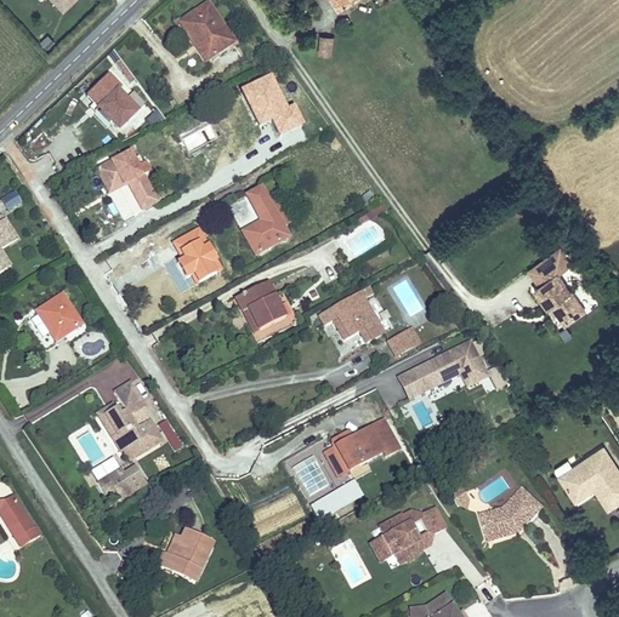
[(243,38),(216,0),(194,15),(213,41),(208,45),(216,56),(243,38)]
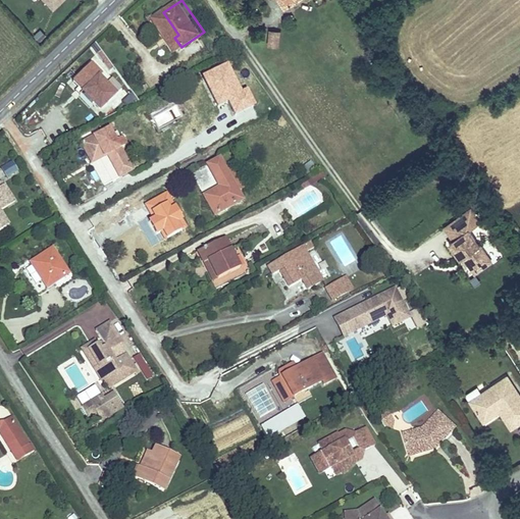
[(274,0),(282,12),(301,0),(274,0)]
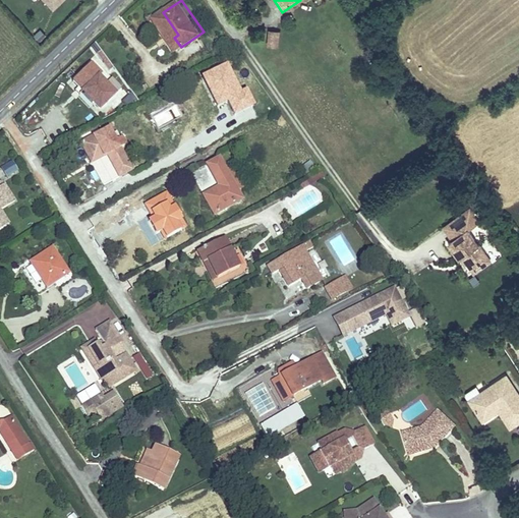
[(174,38),(178,35),(163,12),(159,15),(174,38)]
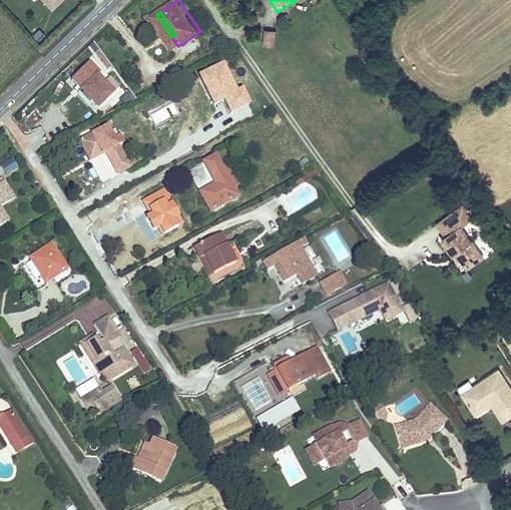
[(277,29),(268,29),(268,43),(276,43),(277,29)]
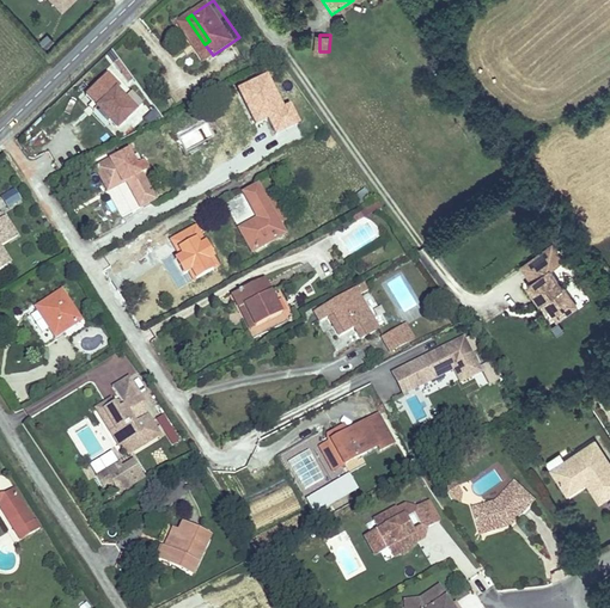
[(117,130),(141,108),(108,73),(84,96),(117,130)]
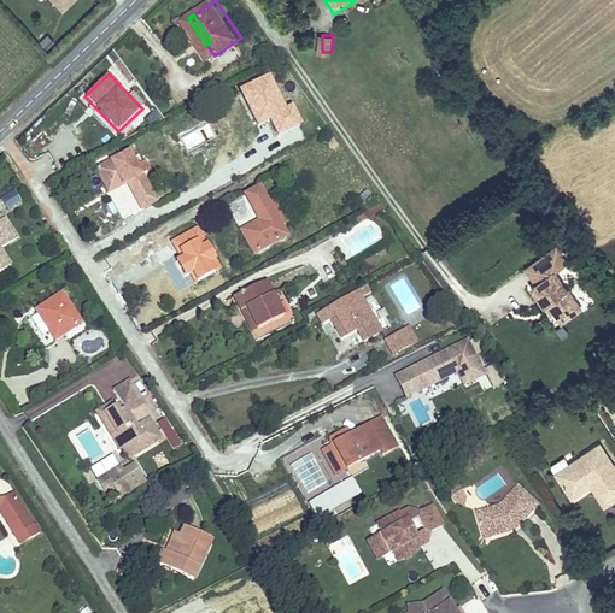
[(170,146),(177,157),(188,151),(182,140),(170,146)]
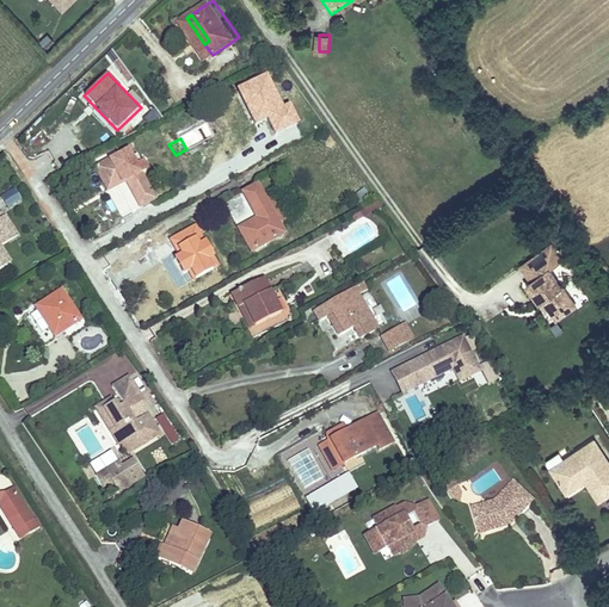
[(162,199),(135,149),(127,154),(123,148),(99,161),(116,192),(135,181),(148,206),(162,199)]
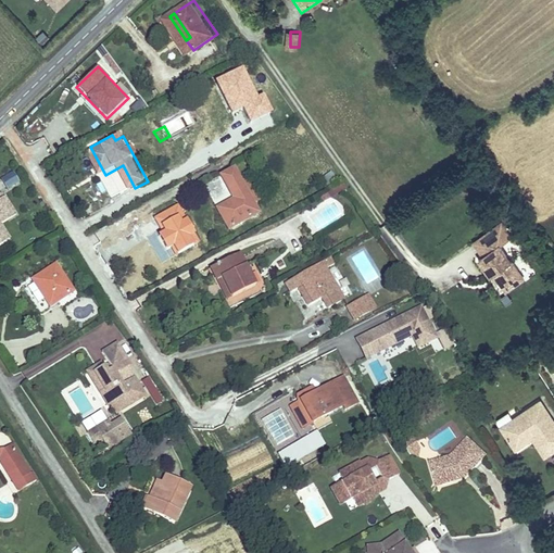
[(5,185),(20,181),(17,168),(3,172),(5,185)]
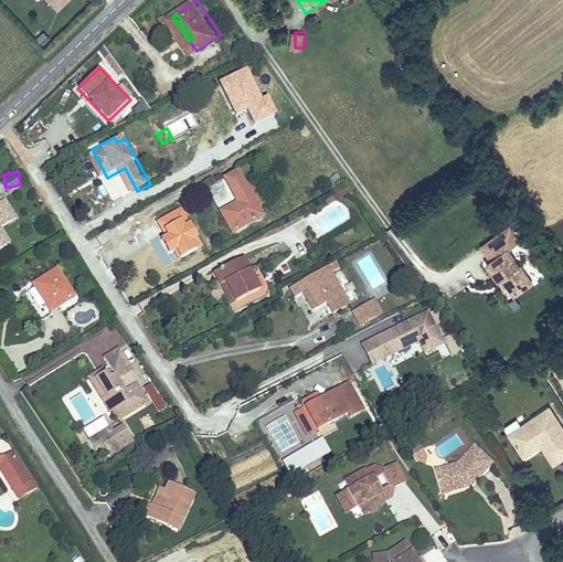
[(263,218),(238,173),(224,180),(236,203),(220,212),(232,235),(263,218)]
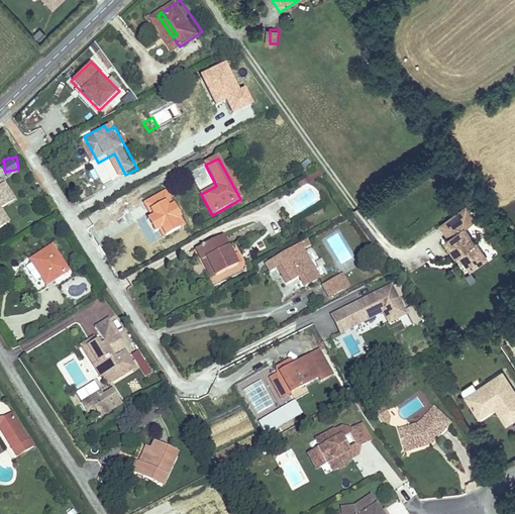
[(0,229),(9,224),(0,208),(15,200),(6,182),(0,185),(0,190),(3,197),(0,198),(0,229)]
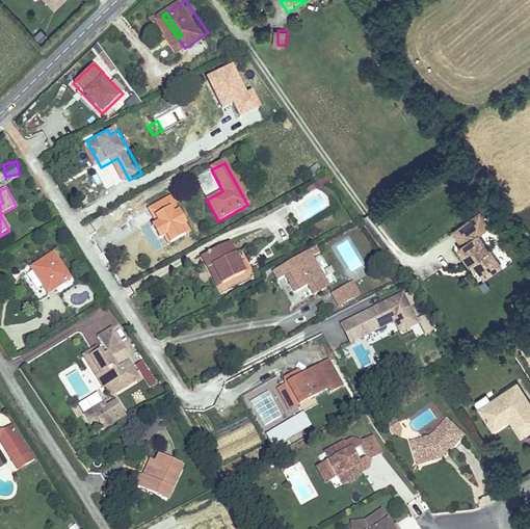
[(504,256),(493,240),(491,241),(480,226),(492,217),(482,204),(469,214),(478,227),(466,236),(460,240),(473,255),(474,255),(485,270),(504,256)]
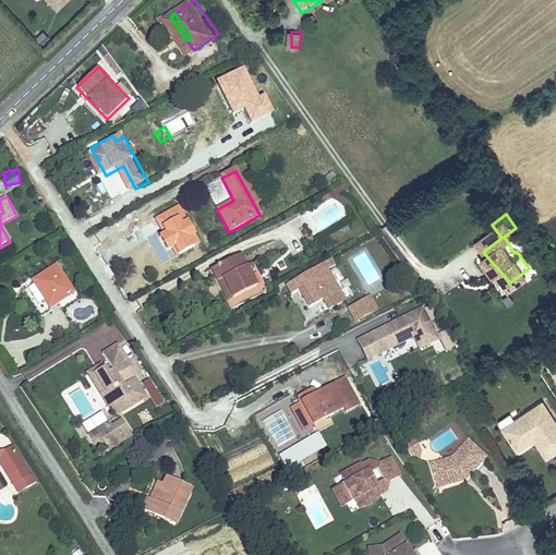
[(478,233),(488,248),(502,238),(492,225),(478,233)]
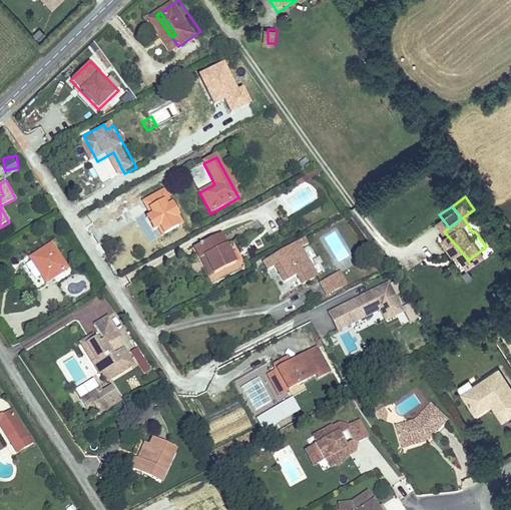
[(324,272),(307,244),(314,240),(310,233),(269,259),(274,268),(279,265),(289,280),(303,271),(309,281),(324,272)]
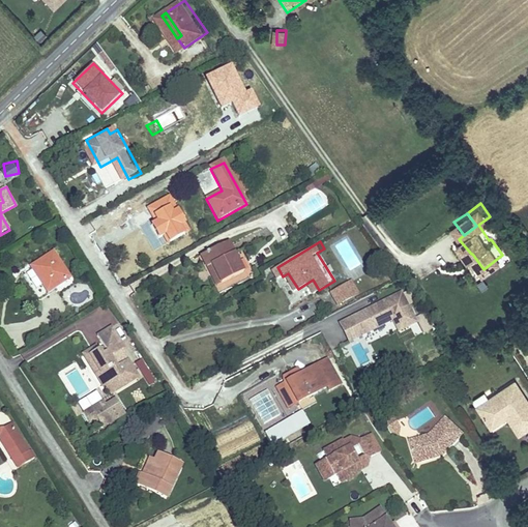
[(228,242),(202,257),(208,268),(212,265),(223,283),(244,270),(228,242)]
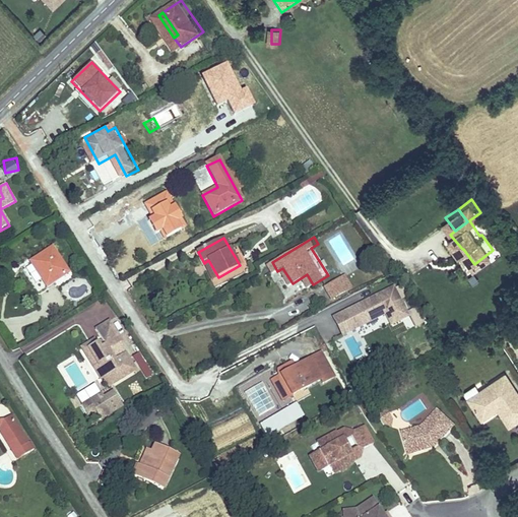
[(19,271),(38,300),(48,294),(46,291),(67,277),(51,252),(19,271)]
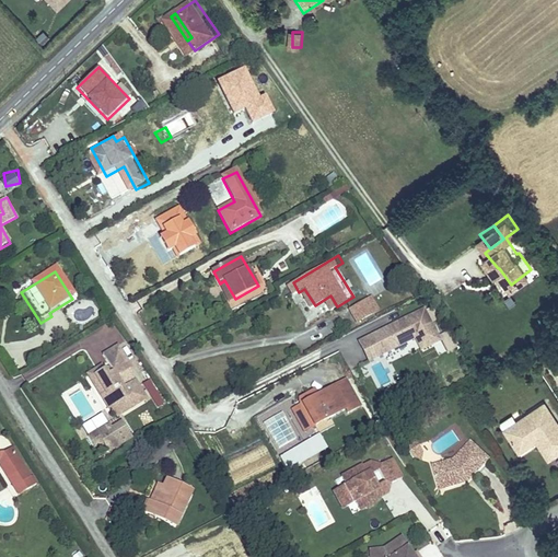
[(382,290),(375,293),(383,306),(390,303),(382,290)]
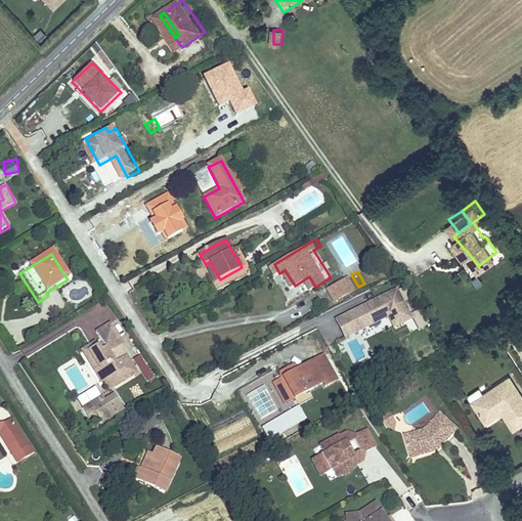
[(351,274),(335,285),(342,297),(358,287),(351,274)]
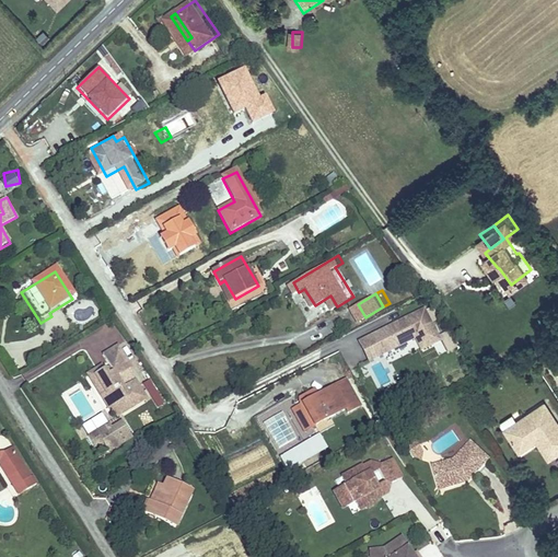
[(429,305),(359,336),(369,359),(417,339),(421,349),(443,339),(429,305)]
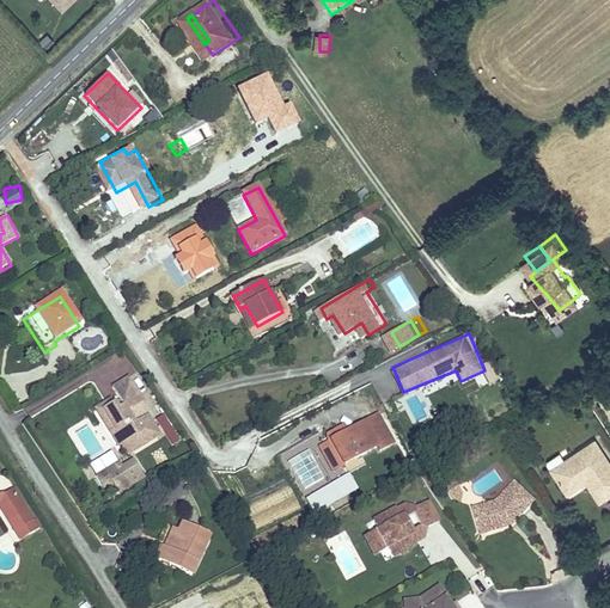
[(124,453),(130,464),(160,447),(150,428),(142,431),(135,435),(128,422),(135,418),(146,412),(133,387),(114,397),(117,404),(124,416),(116,421),(114,417),(104,423),(115,443),(109,446),(116,458),(124,453)]
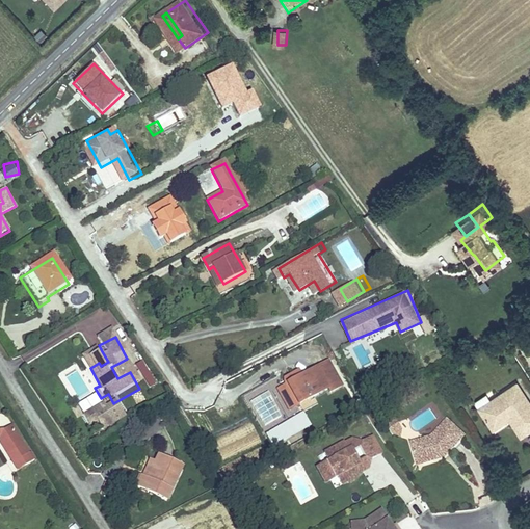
[(108,362),(102,351),(81,363),(95,388),(100,386),(90,368),(99,363),(101,366),(108,362)]
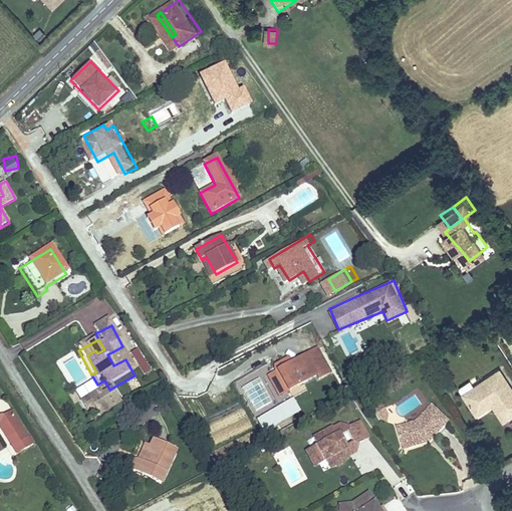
[(337,367),(323,344),(275,373),(286,392),(320,370),(324,376),(337,367)]
